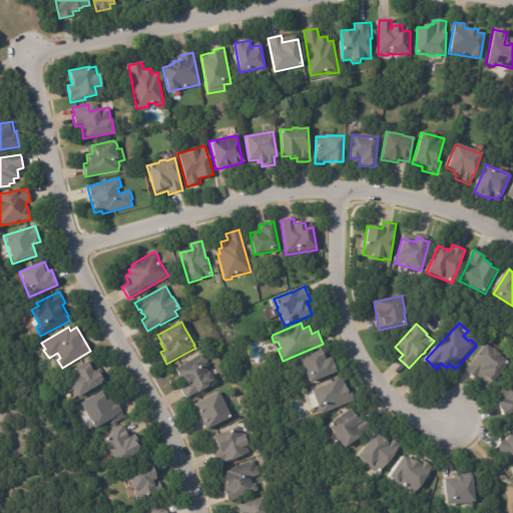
[(475,378),(467,372),(489,345),(495,350),(496,349),(503,355),(502,356),(511,364),(494,384),(493,383),(490,387),(479,378),(477,380),(475,378)]
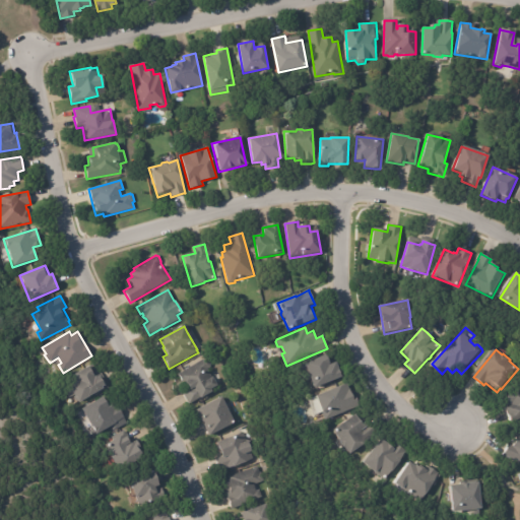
[(336,364),(342,378),(315,389),(304,365),(325,355),(329,364),(328,365),(329,366),(335,363),(336,364)]
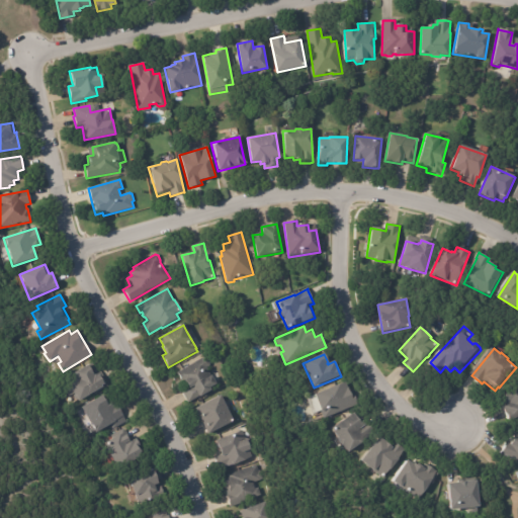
[(209,372),(217,384),(209,389),(211,392),(199,398),(198,397),(187,404),(180,392),(187,386),(185,383),(183,384),(176,373),(206,356),(209,363),(209,365),(209,366),(206,368),(209,372)]
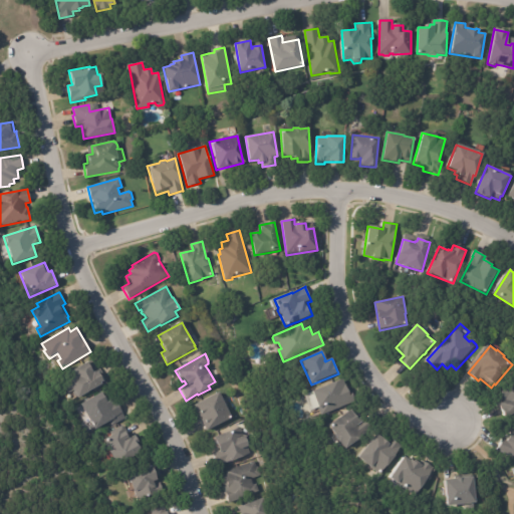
[(96,368),(99,374),(102,372),(106,380),(105,381),(107,384),(78,401),(77,398),(75,398),(73,394),(73,392),(68,383),(70,382),(65,374),(74,369),(75,370),(87,363),(87,362),(91,360),(96,368)]
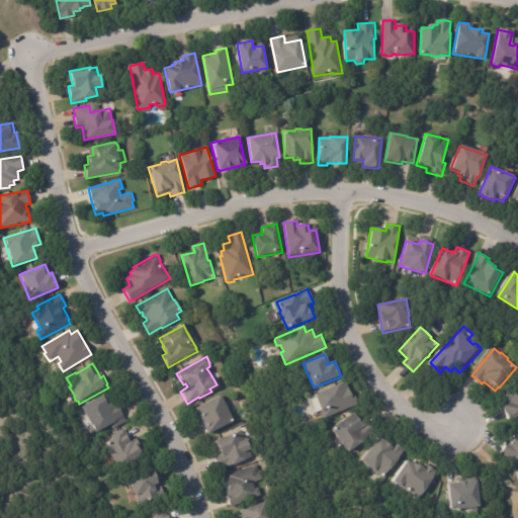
[(353,394),(357,404),(323,419),(314,395),(344,381),(348,392),(351,390),(353,394)]
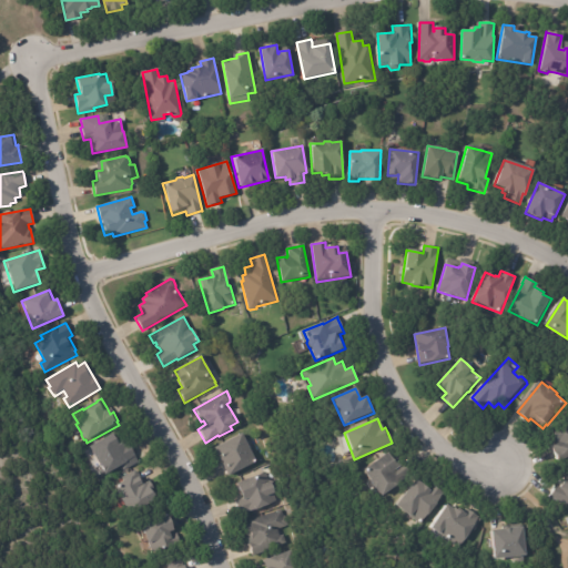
[(567,459),(559,463),(553,446),(555,446),(550,434),(567,427),(567,459)]
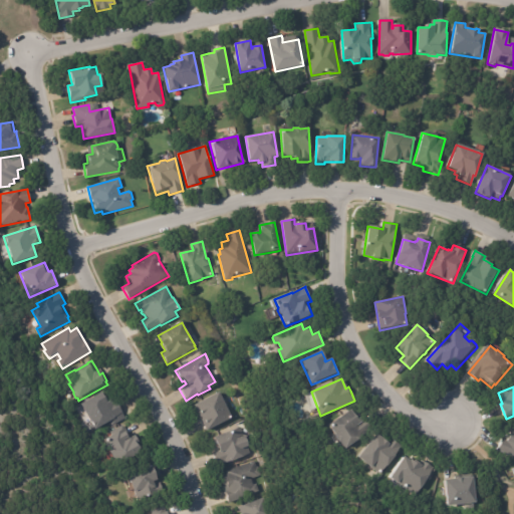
[(222,401),(230,419),(205,431),(193,406),(218,393),(222,401)]
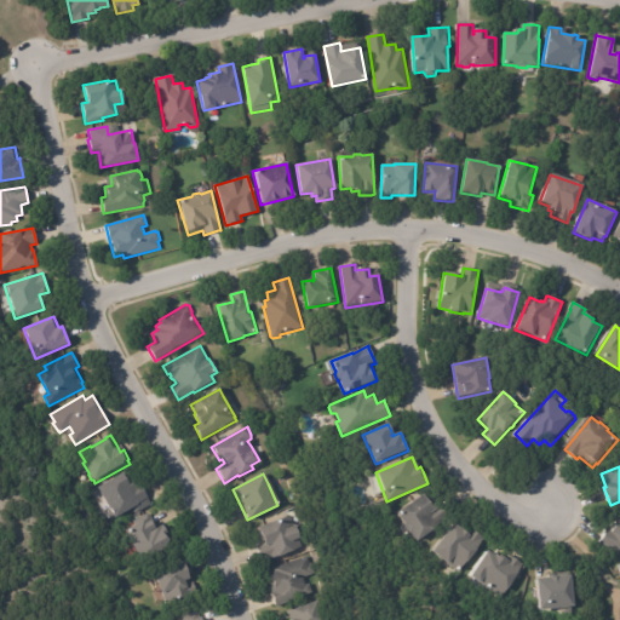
[(139,486),(151,505),(136,515),(132,510),(115,521),(97,491),(122,475),(127,483),(132,481),(136,486),(138,483),(139,486)]
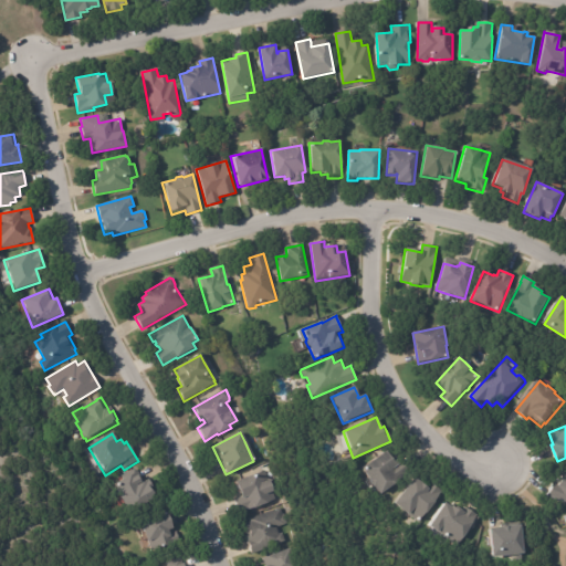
[(399,464),(407,474),(379,494),(374,485),(373,486),(368,479),(369,479),(362,468),(385,450),(390,458),(392,456),(399,464)]
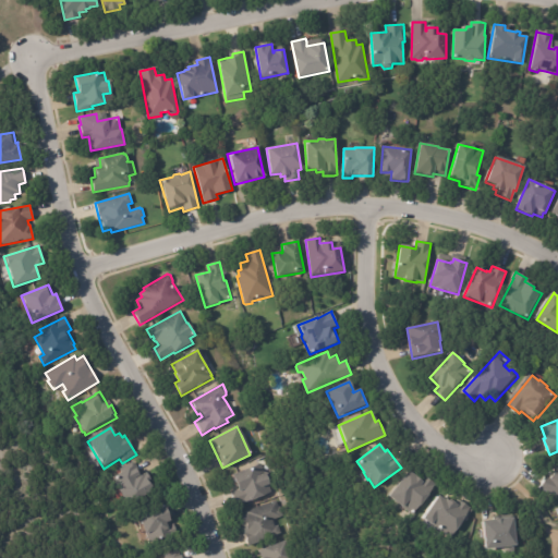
[(135,465),(137,471),(136,471),(140,477),(146,473),(150,482),(148,483),(153,492),(126,507),(118,490),(119,490),(112,478),(122,474),(120,470),(133,462),(135,465)]
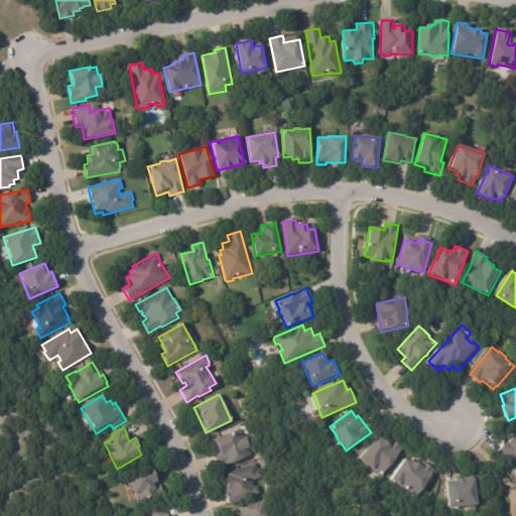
[(244,434),(252,456),(220,468),(219,465),(218,465),(214,455),(220,453),(215,439),(242,429),(244,434)]
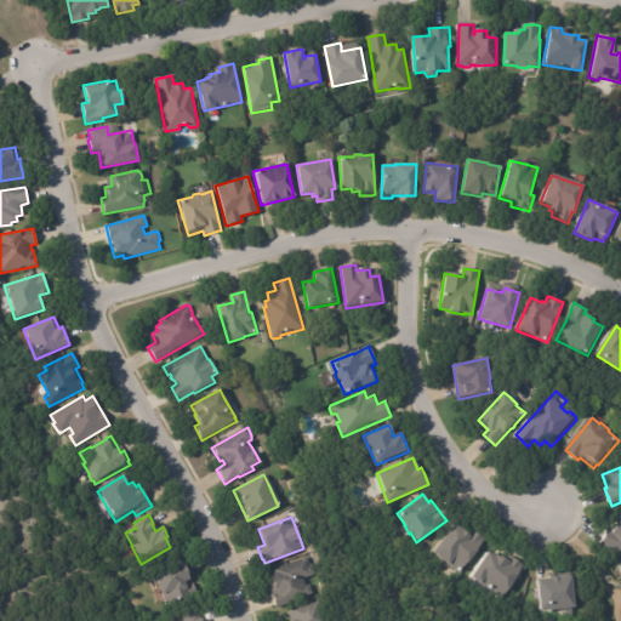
[(472,530),(483,539),(476,550),(477,551),(467,564),(466,563),(457,573),(432,553),(454,524),(466,533),(471,528),(472,530)]
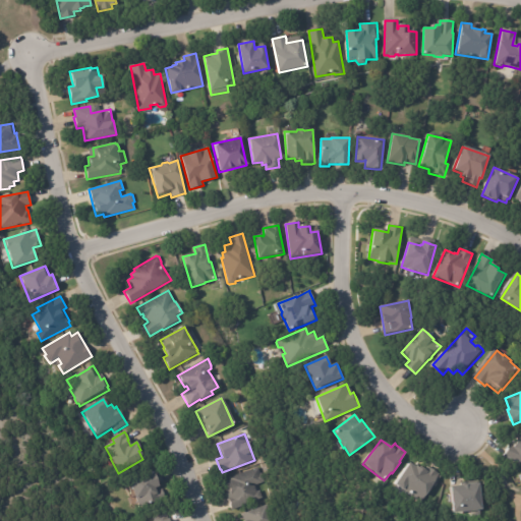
[(520,464),(504,458),(510,443),(516,446),(518,440),(520,440),(520,464)]
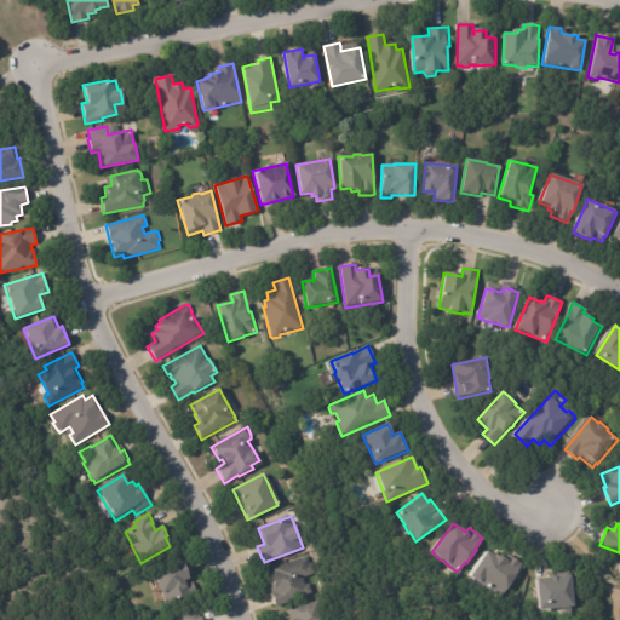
[(509,558),(520,564),(520,566),(522,568),(512,583),(511,581),(499,600),(468,579),(484,552),(492,557),(493,555),(503,561),(505,555),(509,558)]
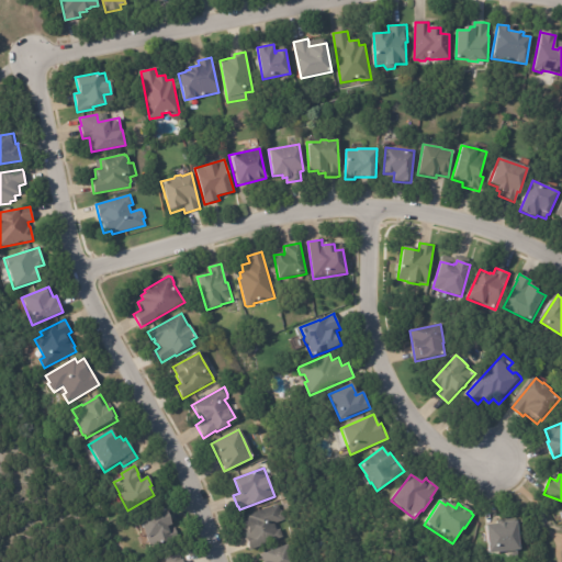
[(250,548),(242,523),(248,519),(247,516),(279,505),(281,510),(282,510),(285,519),(284,520),(279,524),(283,538),(276,540),(277,542),(251,551),(250,548)]
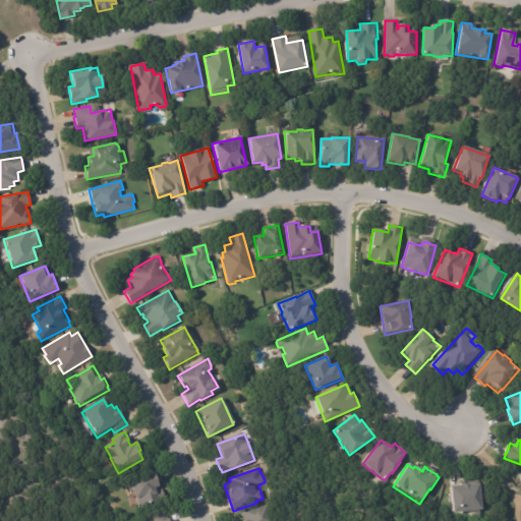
[(154,474),(160,490),(162,489),(164,495),(156,498),(158,503),(139,509),(136,501),(135,501),(129,482),(154,473),(154,474)]
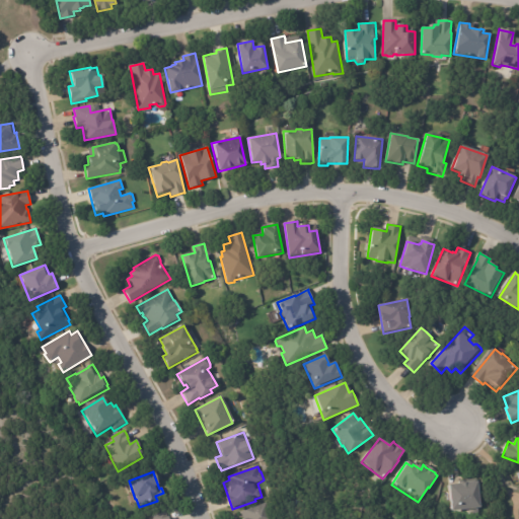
[(478,491),(480,510),(452,513),(449,487),(477,484),(478,491)]
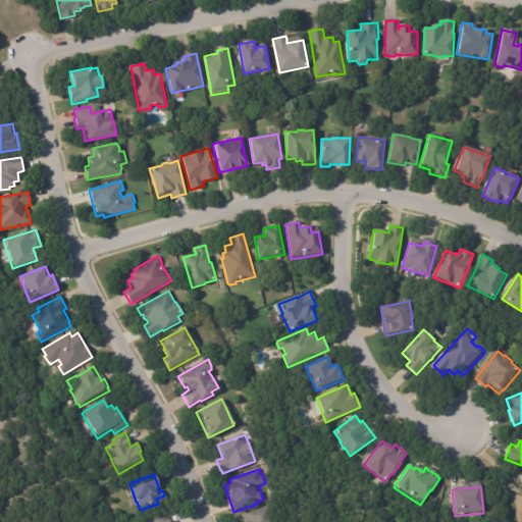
[(244,521),(242,517),(267,507),(272,521),(244,521)]
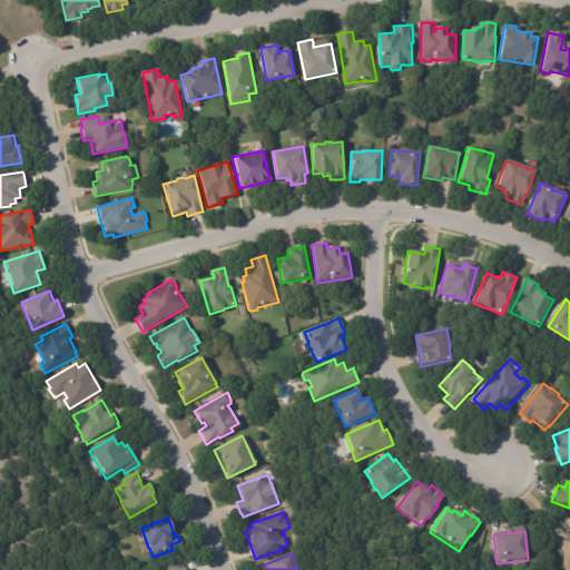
All buildings are outlined.
